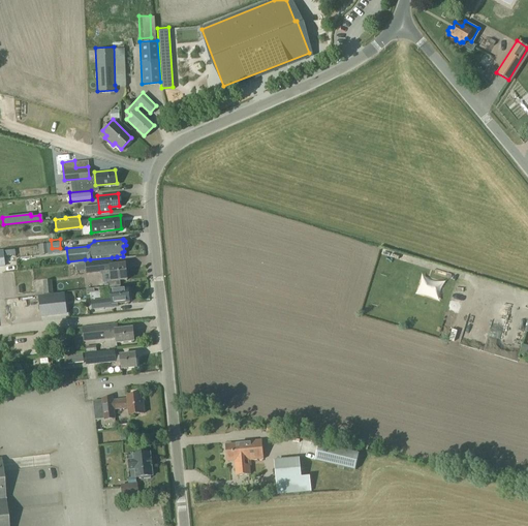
[(101,272),(110,271),(111,280),(109,280),(109,285),(121,284),(121,283),(120,283),(120,282),(126,281),(126,278),(125,261),(112,264),(112,257),(90,259),(85,259),(87,271),(100,270),(101,272)]
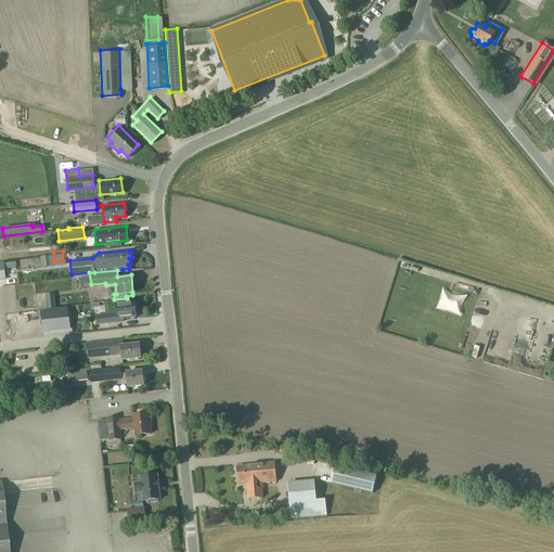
[(53,293),(44,293),(47,308),(54,307),(53,293)]
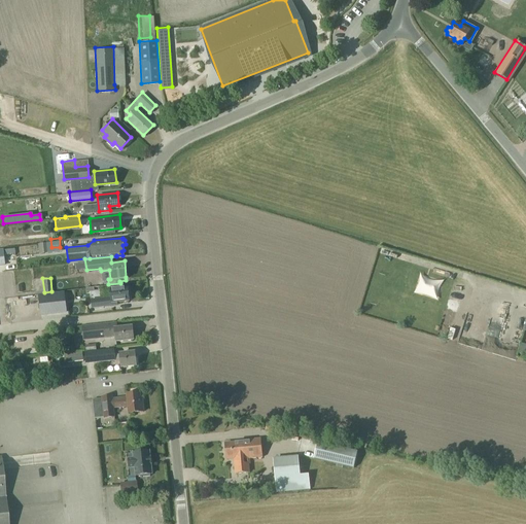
[(127,286),(120,287),(120,283),(108,284),(104,285),(104,288),(109,288),(110,295),(102,297),(103,305),(116,303),(115,301),(129,300),(127,286)]
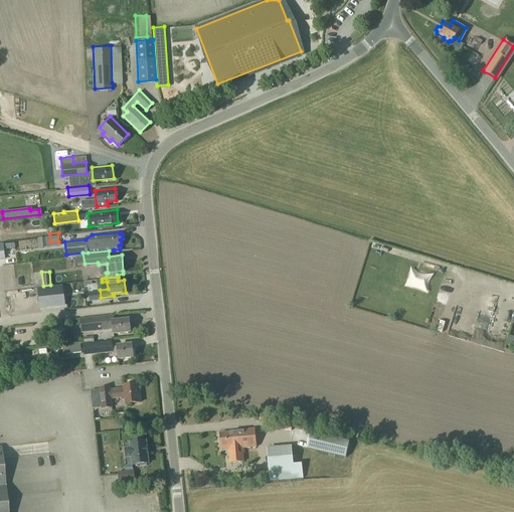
[(80,299),(96,299),(95,278),(79,279),(80,299)]
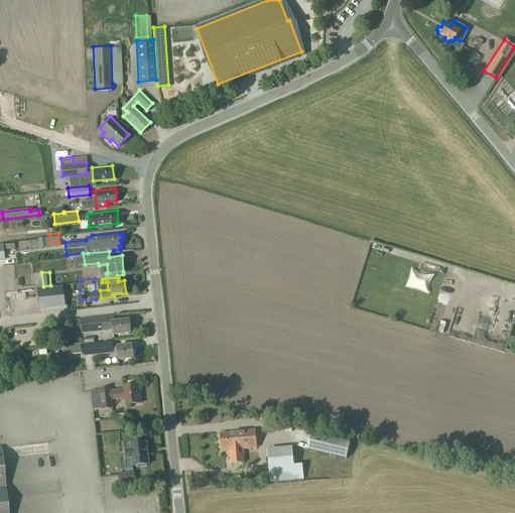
[(62,284),(50,285),(43,286),(37,286),(39,306),(65,303),(62,284)]
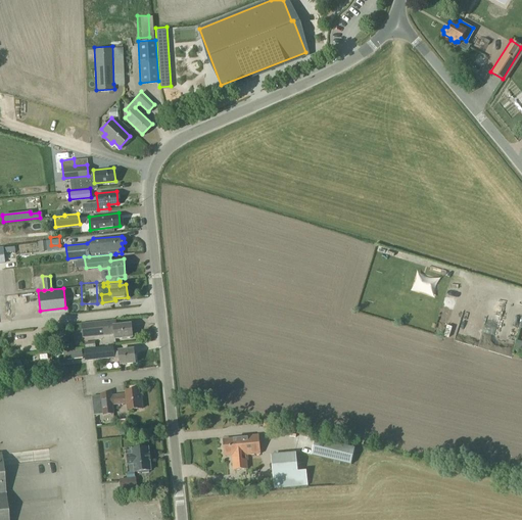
[(108,319),(82,322),(83,336),(113,333),(113,337),(132,335),(131,330),(134,330),(134,322),(109,325),(108,319)]
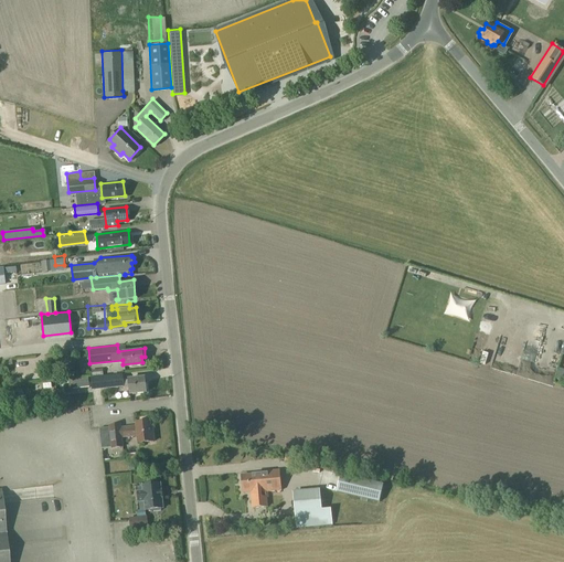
[(123,372),(93,375),(94,388),(121,385),(123,386),(127,385),(128,392),(146,391),(144,377),(126,378),(126,379),(123,379),(123,372)]
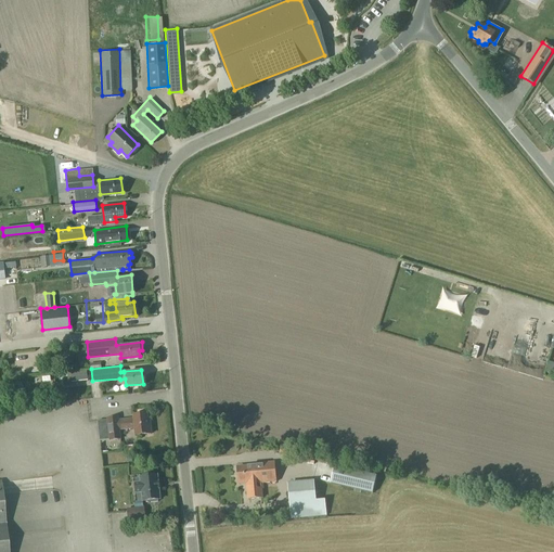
[(52,370),(52,383),(66,383),(65,370),(52,370)]
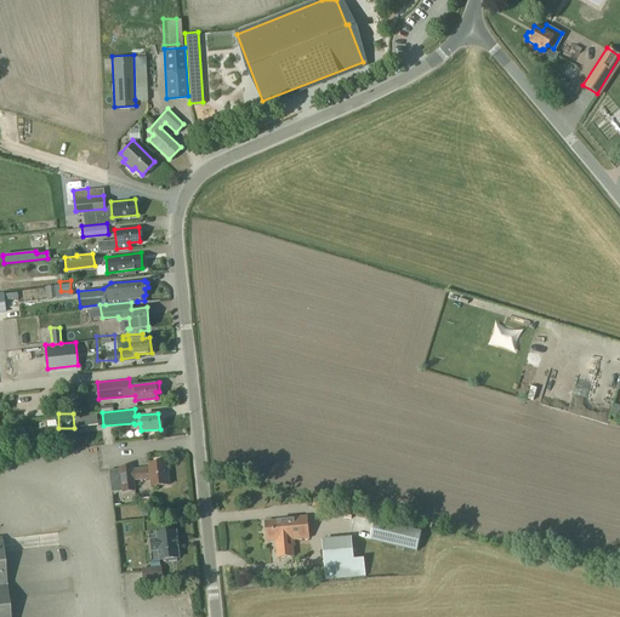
[(96,413),(79,415),(79,424),(97,422),(96,413)]
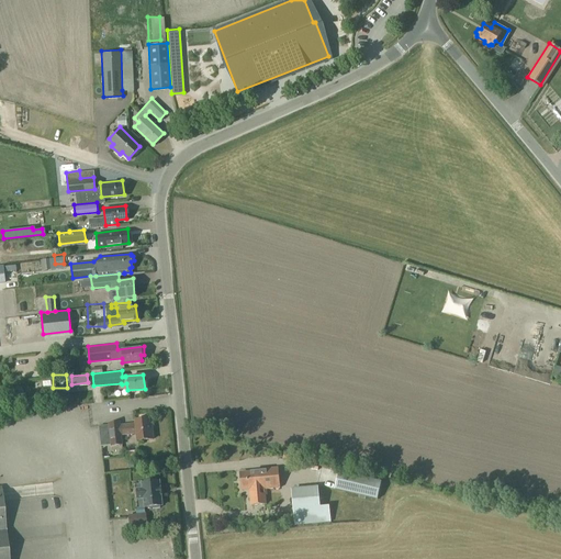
[(108,437),(100,438),(100,444),(109,444),(120,443),(119,433),(135,432),(135,439),(153,437),(150,425),(148,425),(148,417),(133,418),(134,422),(119,423),(118,423),(118,421),(107,422),(107,424),(108,437)]
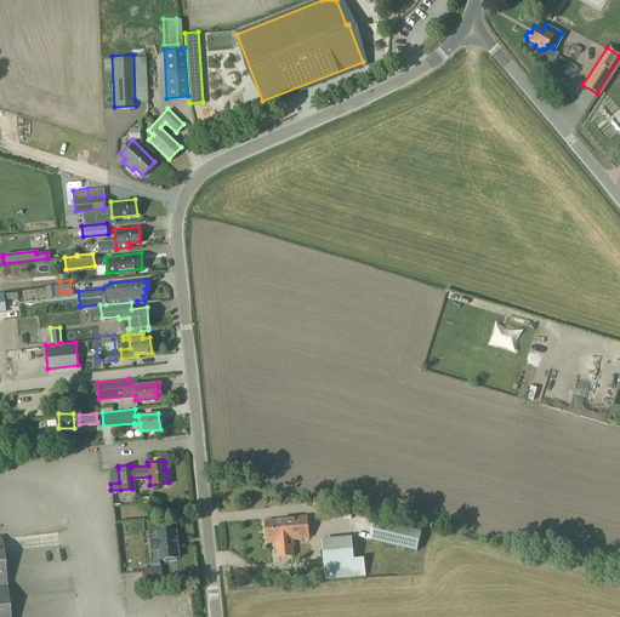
[(325,501),(314,498),(313,506),(324,508),(325,501)]
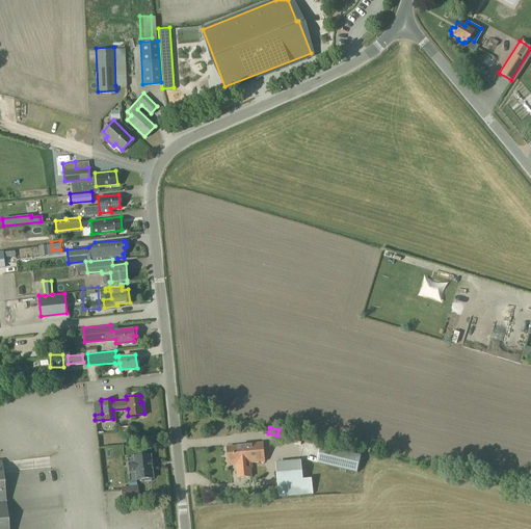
[(244,444),(228,445),(229,461),(236,460),(238,476),(251,475),(250,467),(253,467),(251,460),(265,459),(263,441),(243,443),(244,444)]
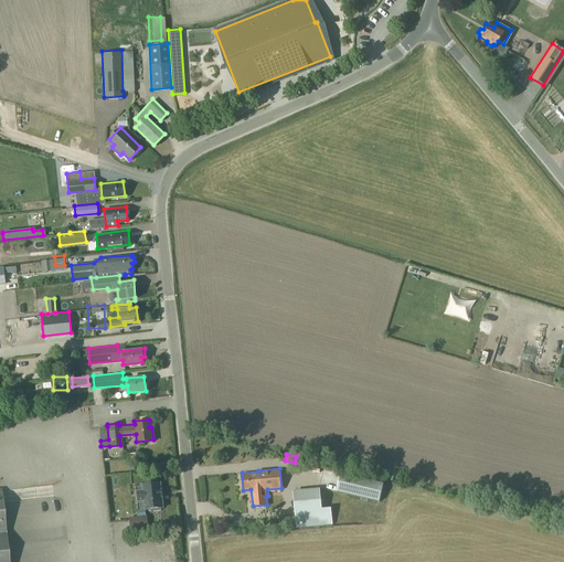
[(340,473),(336,489),(380,500),(383,484),(340,473)]
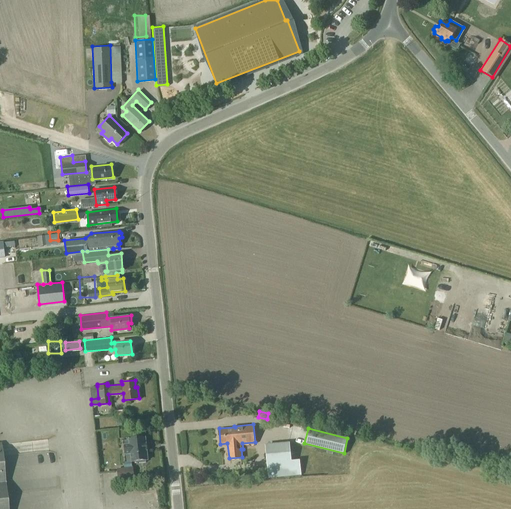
[(144,436),(128,438),(128,443),(123,444),(124,453),(129,452),(130,460),(137,459),(137,461),(144,461),(144,459),(146,458),(145,449),(146,449),(145,443),(144,443),(144,436)]
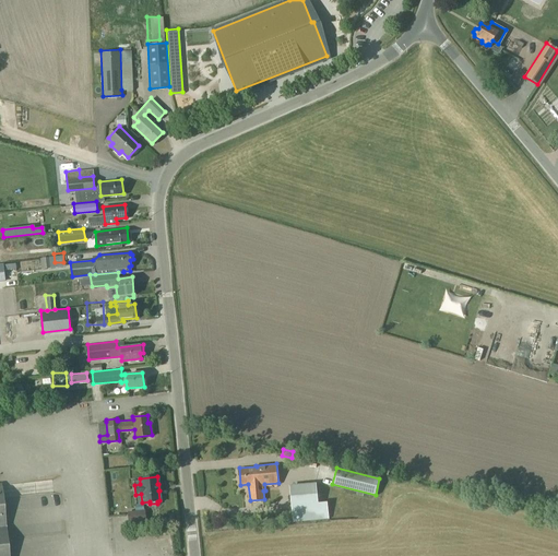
[(315,483),(288,485),(293,520),(328,517),(327,501),(318,503),(315,483)]
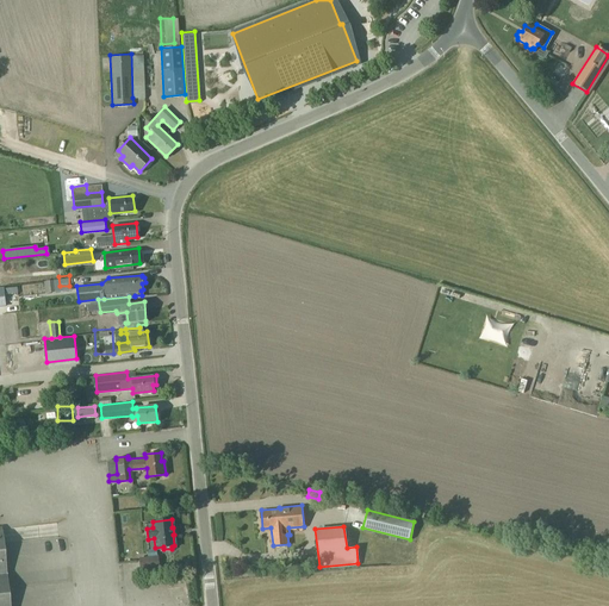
[(0,558),(22,558),(22,538),(0,538),(0,558)]
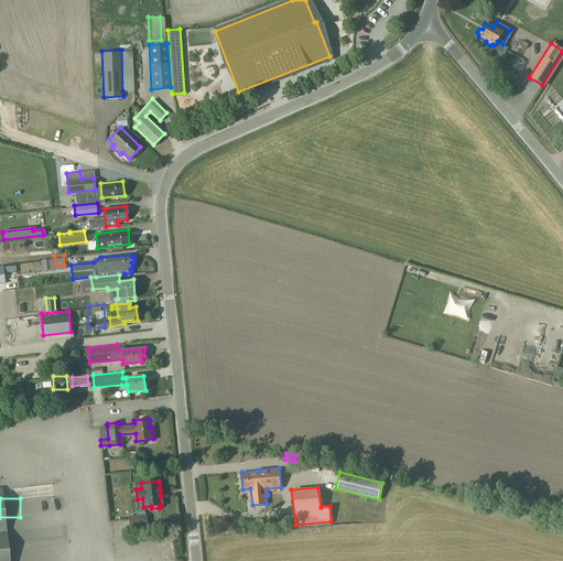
[(145,524),(144,514),(128,515),(129,525),(145,524)]
